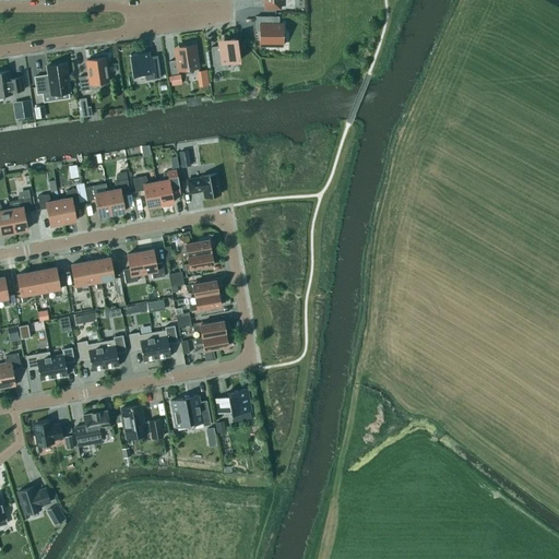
[(264,0),(264,9),(280,9),(280,0),(264,0)]
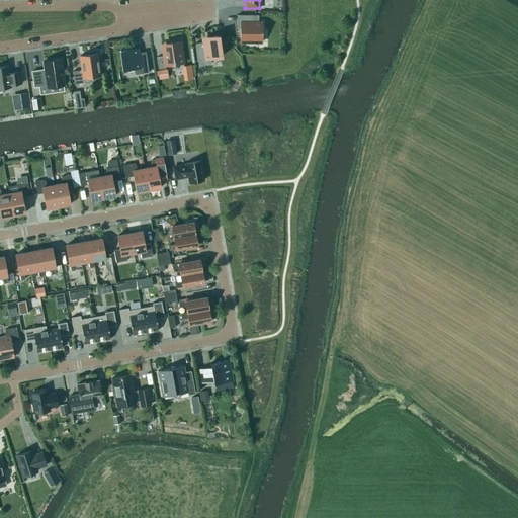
[(262,22),(258,22),(258,15),(241,15),(240,42),(262,42),(262,22)]
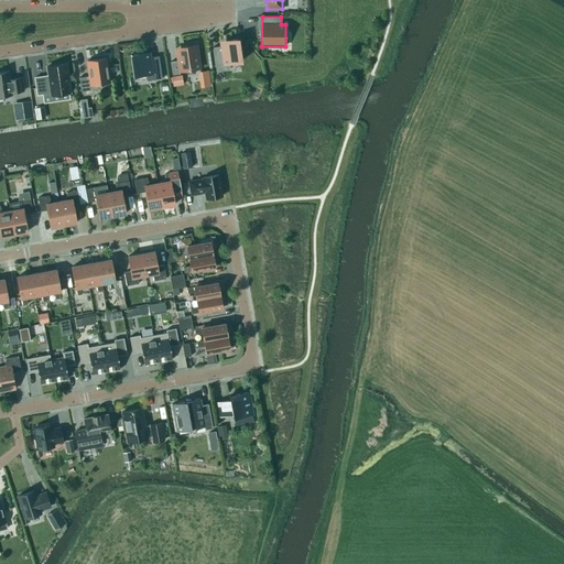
[(226,41),(226,46),(221,46),(213,47),(216,71),(230,68),(229,63),(241,62),(238,40),(226,41)]
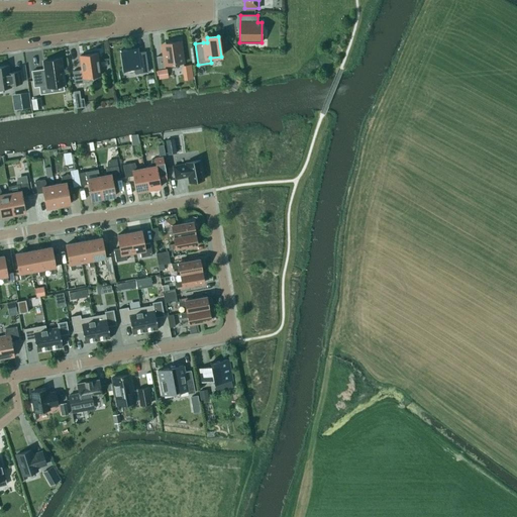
[(162,47),(163,56),(157,57),(159,69),(165,68),(165,66),(184,63),(181,41),(168,43),(168,46),(162,47)]
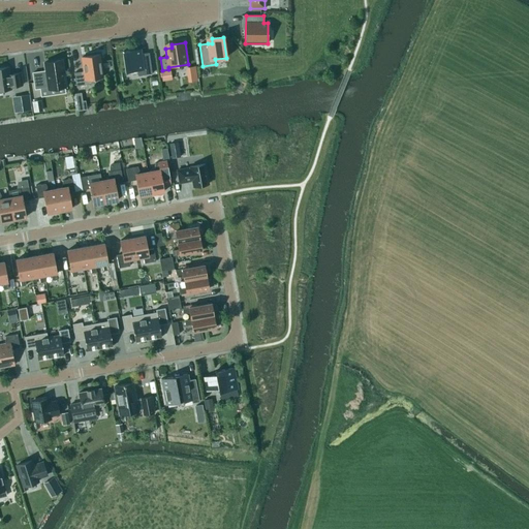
[(123,53),(126,70),(125,71),(136,70),(137,75),(152,73),(149,53),(141,54),(135,55),(134,50),(122,52),(123,53)]
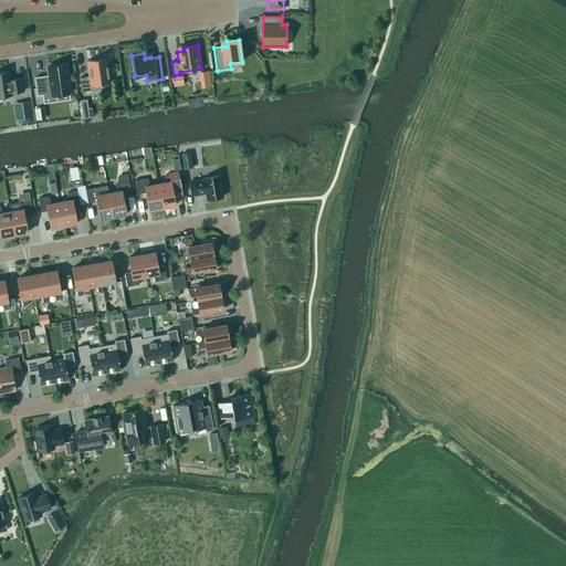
[(80,77),(82,92),(100,90),(98,85),(111,83),(107,58),(86,61),(88,76),(80,77)]
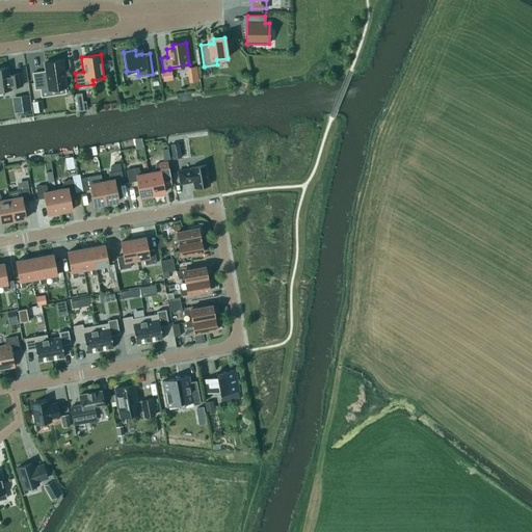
[(62,60),(45,62),(46,73),(43,73),(42,72),(33,73),(35,89),(48,87),(49,89),(67,87),(62,60)]
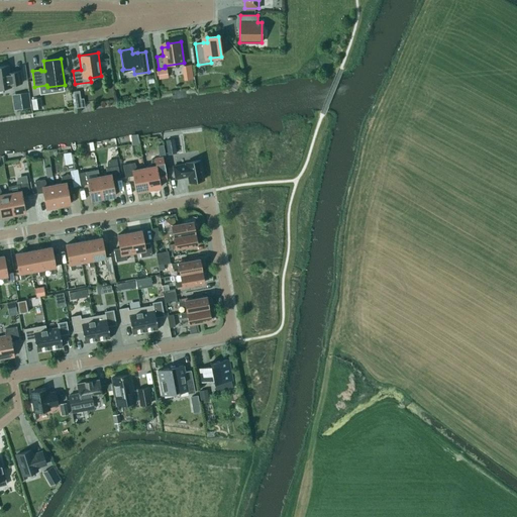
[(191,65),(182,66),(184,81),(194,79),(191,65)]
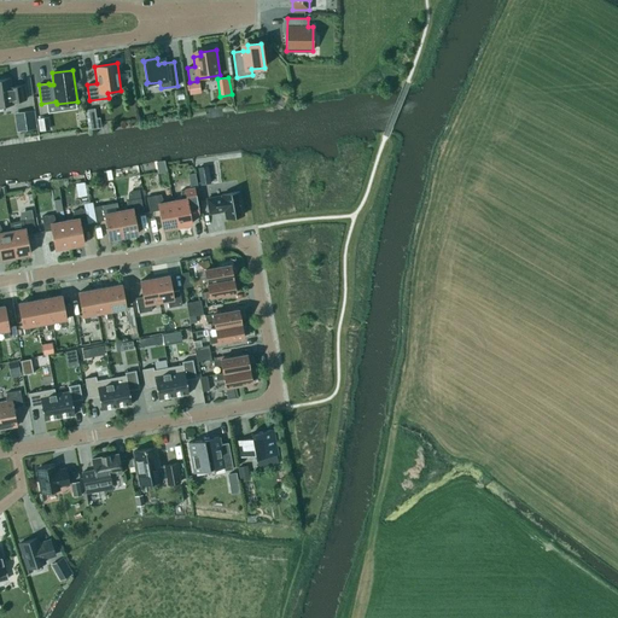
[(12,101),(25,99),(24,86),(11,87),(10,79),(0,80),(0,105),(13,104),(12,101)]
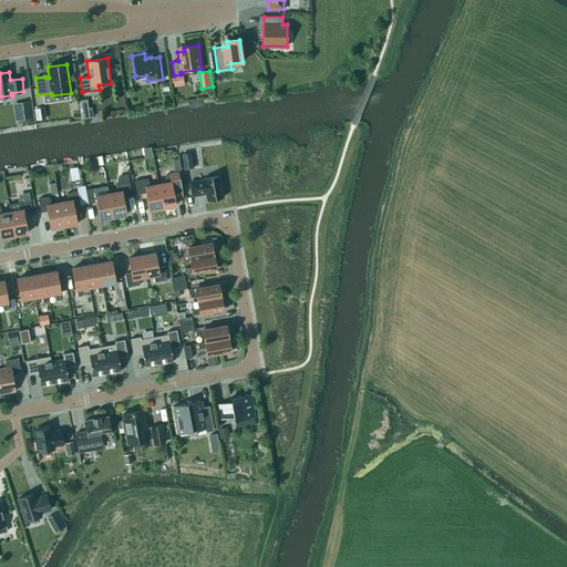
[(183,75),(173,78),(174,88),(185,85),(183,75)]
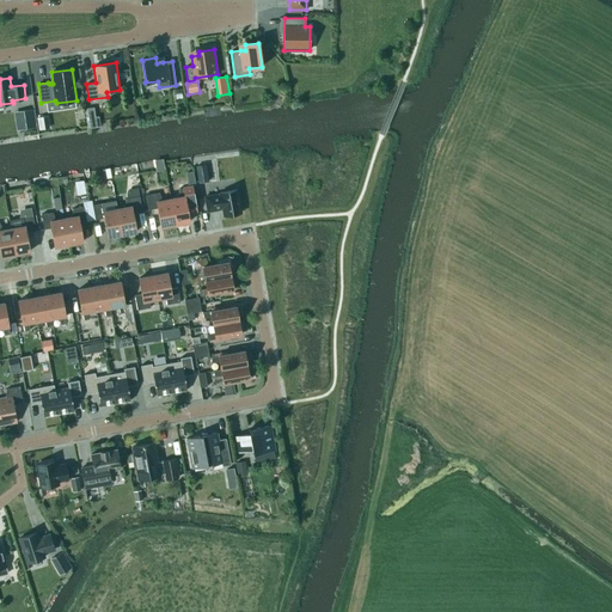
[(95,108),(87,109),(90,128),(97,128),(95,108)]
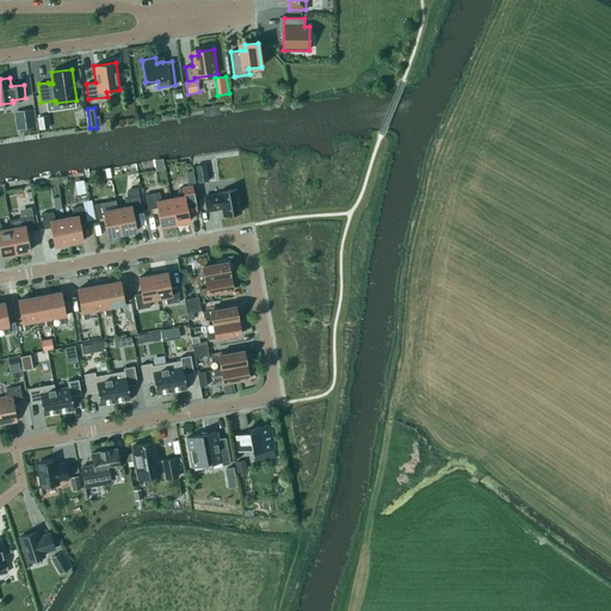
[(28,110),(20,111),(23,129),(30,128),(28,110)]
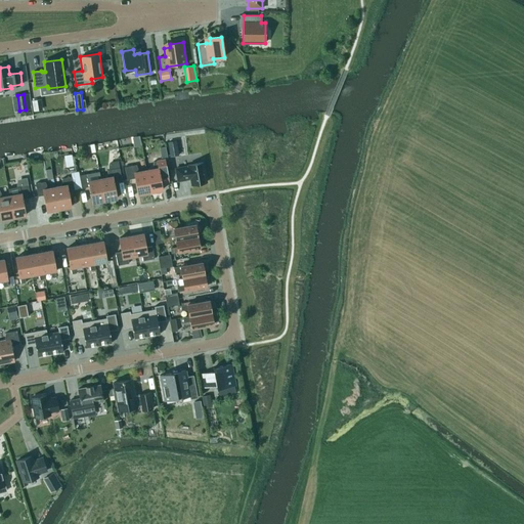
[(41,99),(32,100),(34,112),(42,110),(41,99)]
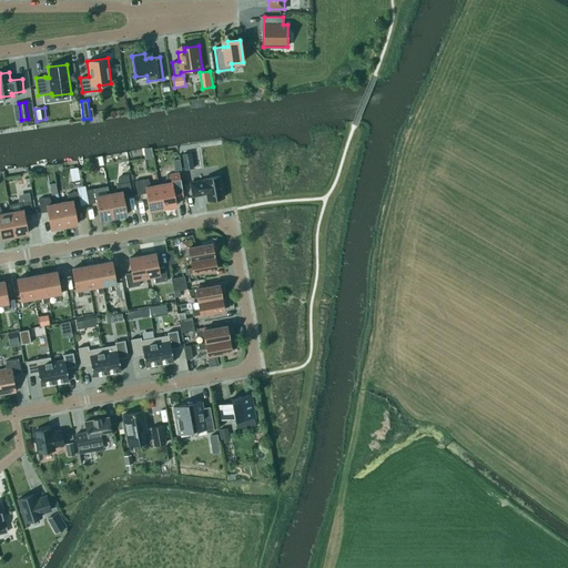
[(191,153),(182,154),(184,170),(193,168),(191,153)]
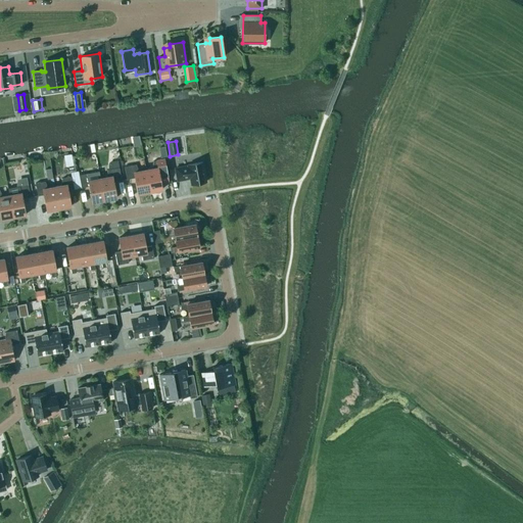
[(72,154),(63,155),(65,167),(68,167),(73,165),(74,165),(72,154)]
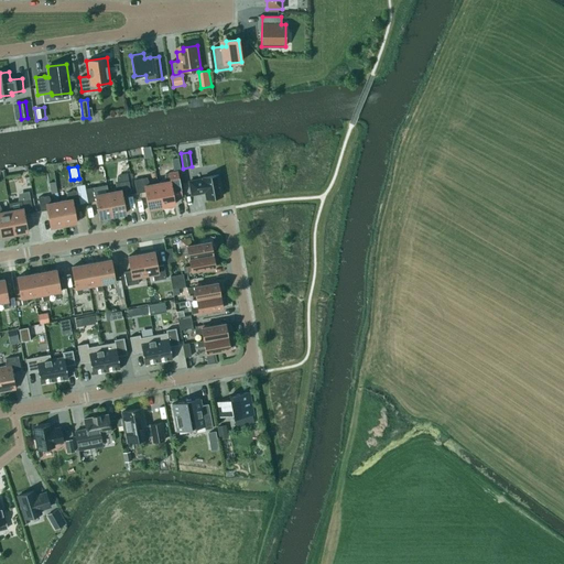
[(128,169),(118,171),(120,180),(130,177),(128,169)]
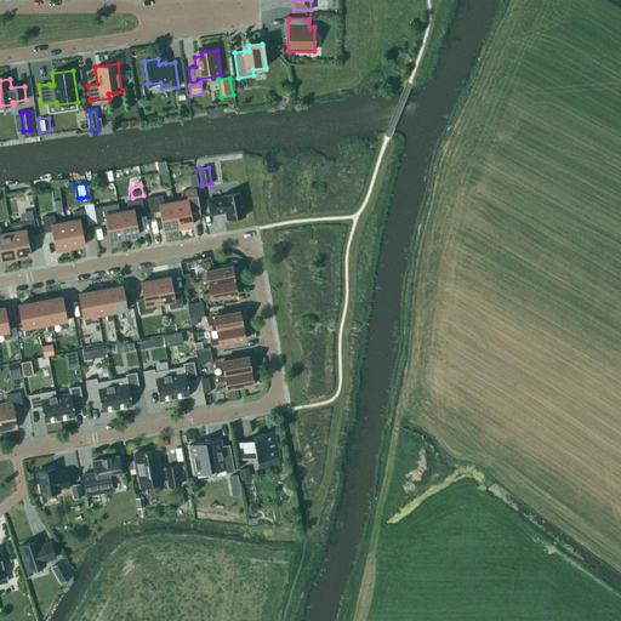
[(174,201),(178,228),(184,227),(193,224),(191,217),(200,215),(195,189),(182,192),(181,200),(174,201)]
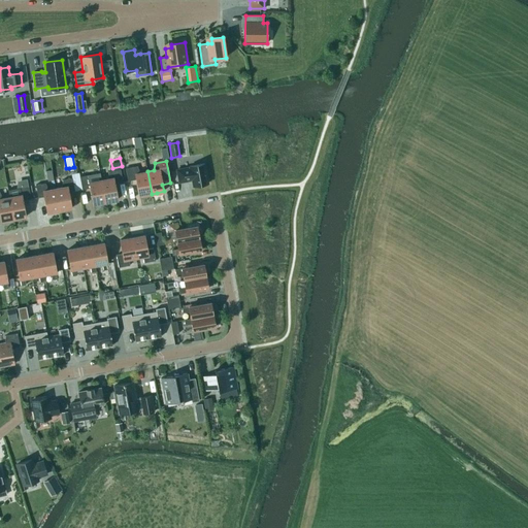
[(189,166),(190,167),(176,170),(178,183),(192,180),(193,187),(208,184),(204,164),(189,166)]
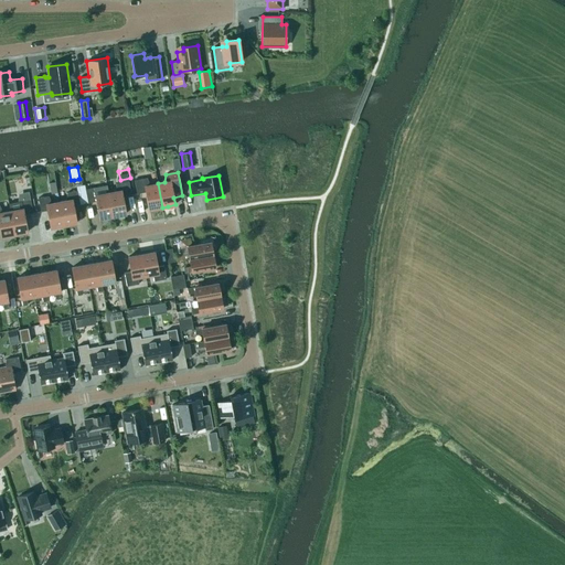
[(146,192),(149,210),(157,208),(157,209),(162,208),(158,183),(150,184),(147,178),(135,180),(137,193),(146,192)]
